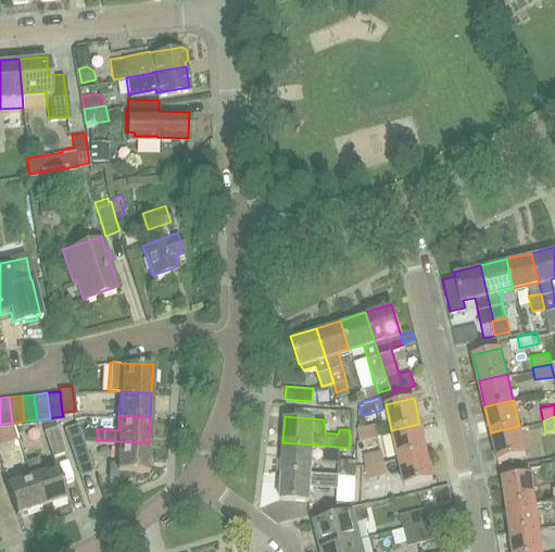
[(50,418),(40,419),(51,454),(64,450),(57,424),(55,424),(53,417),(50,418)]
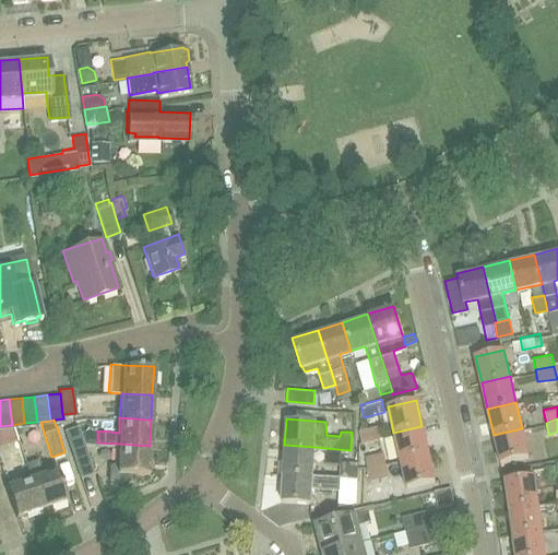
[(68,440),(81,436),(78,424),(64,428),(68,440)]
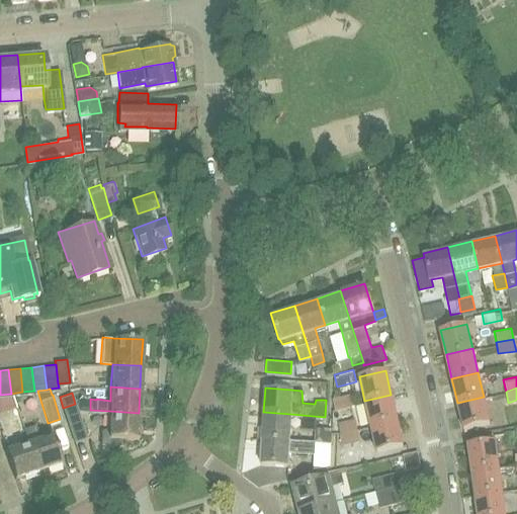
[(335,409),(351,405),(349,393),(332,397),(335,409)]
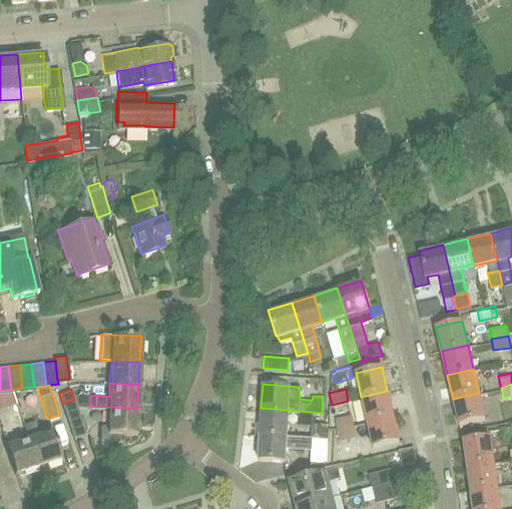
[(393,415),(387,391),(361,397),(366,421),(393,415)]
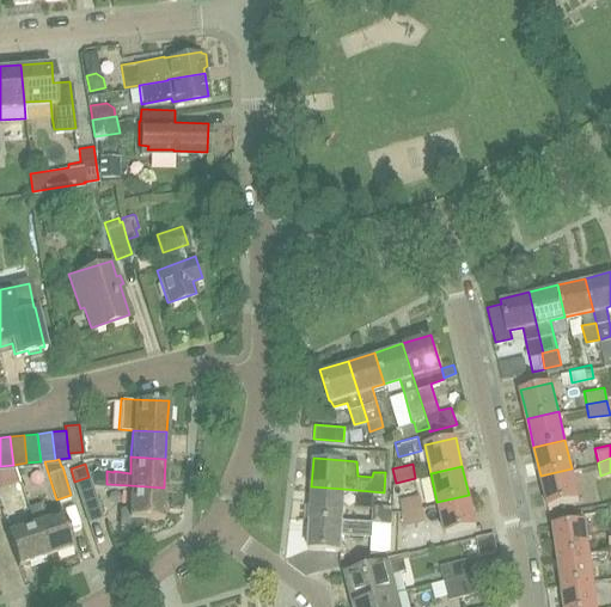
[(579,497),(572,468),(541,476),(548,504),(579,497)]
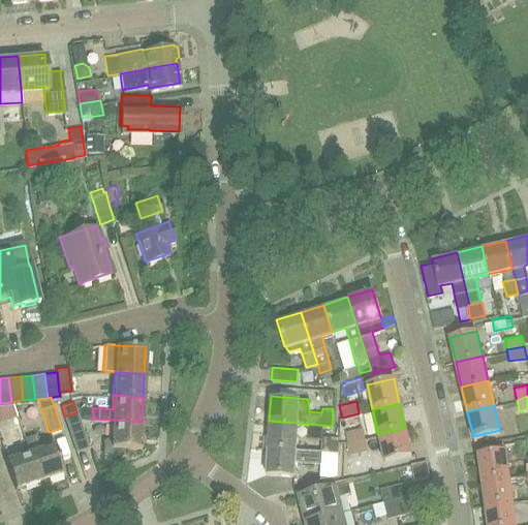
[(88,445),(76,412),(64,417),(75,450),(88,445)]
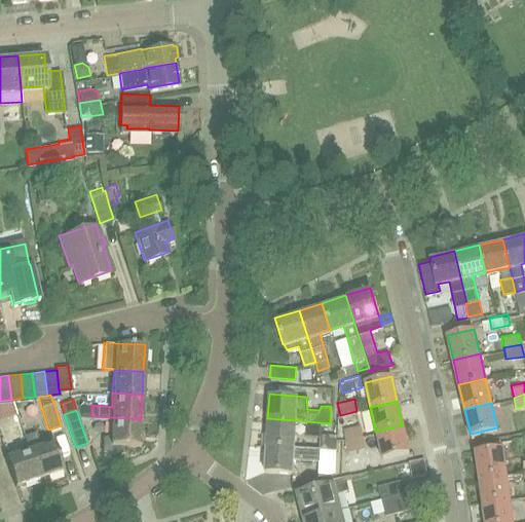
[(141,419),(111,417),(110,433),(102,436),(101,450),(122,451),(123,444),(140,445),(141,419)]
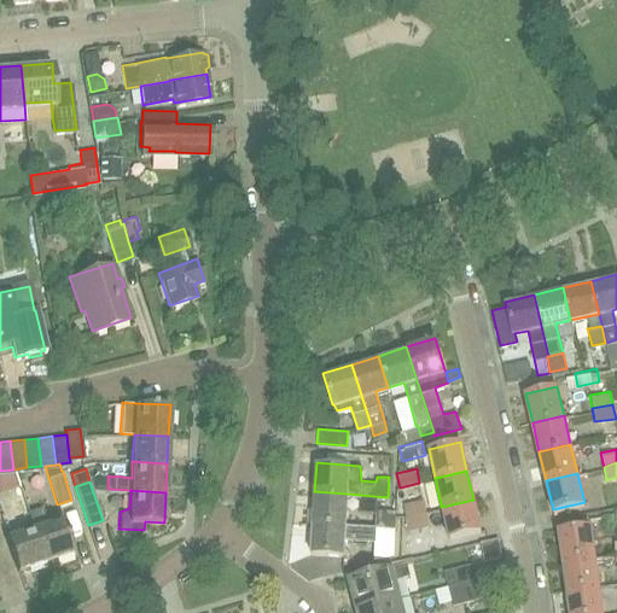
[(347,494),(314,491),(312,520),(344,523),(347,494)]
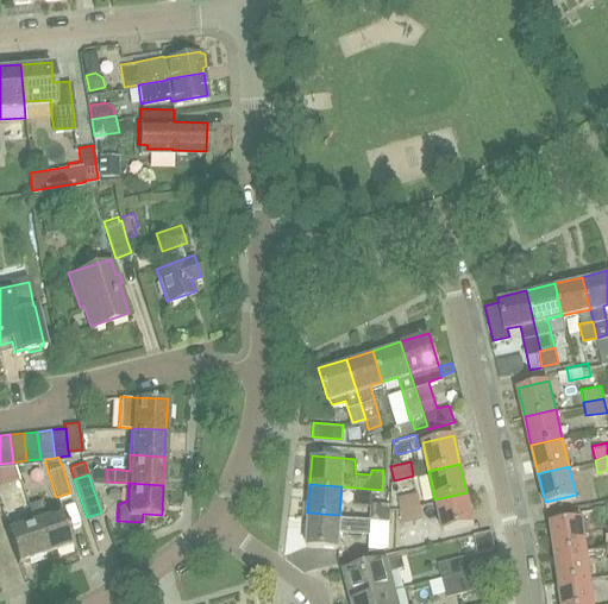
[(371,489),(353,489),(352,503),(369,503),(371,489)]
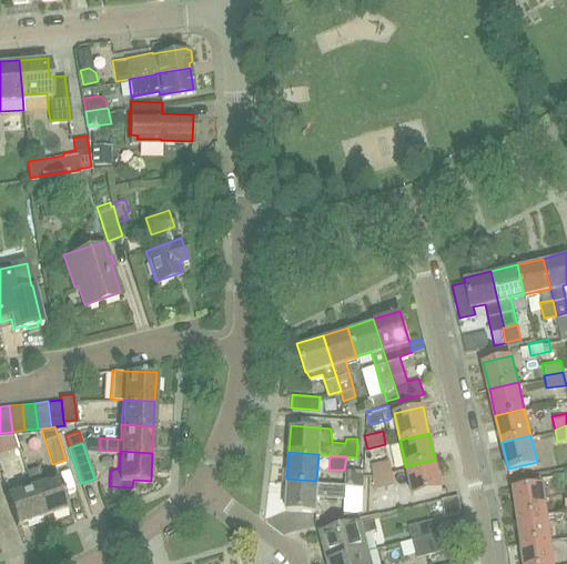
[(372,474),(391,470),(388,457),(368,462),(372,474)]
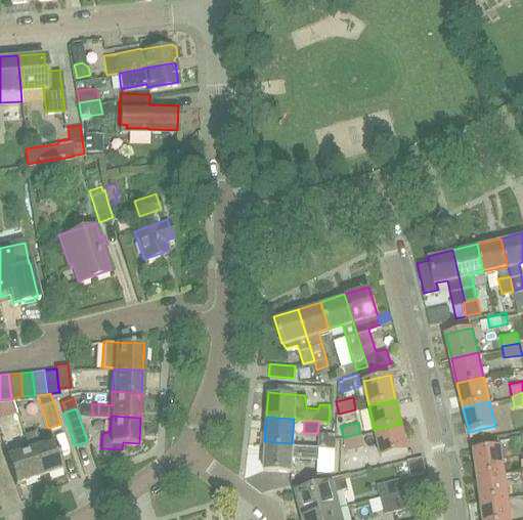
[(401,424),(374,430),(380,456),(406,449),(401,424)]
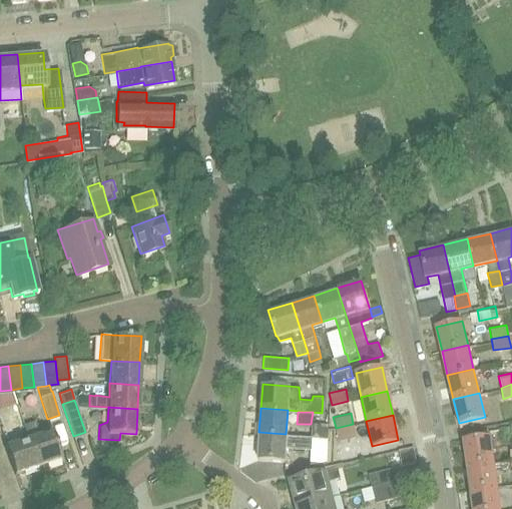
[(28,437),(37,464),(61,456),(51,429),(38,433),(33,420),(22,423),(26,437),(28,437)]
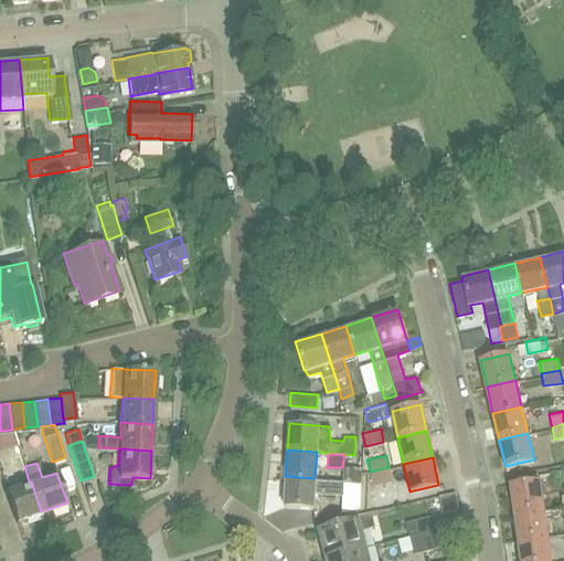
[(392,479),(389,467),(370,472),(372,484),(392,479)]
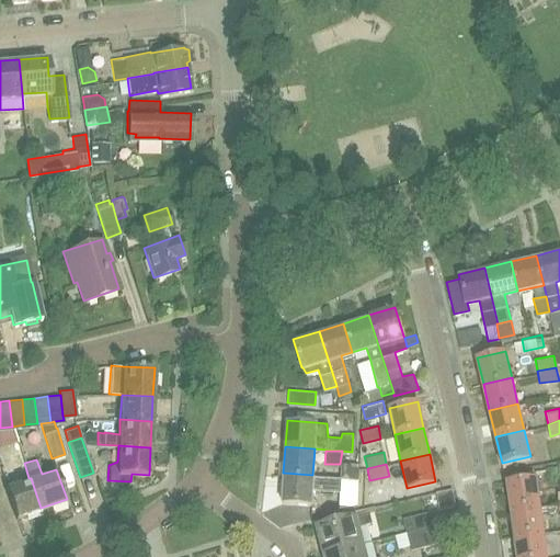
[(357,479),(312,475),(283,473),(282,500),(310,502),(311,489),(323,489),(338,490),(336,508),(344,506),(344,504),(354,502),(357,479)]
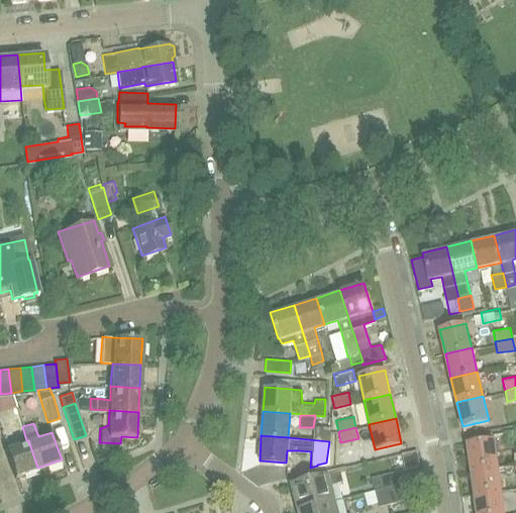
[(470,469),(497,465),(494,439),(467,443),(470,469)]
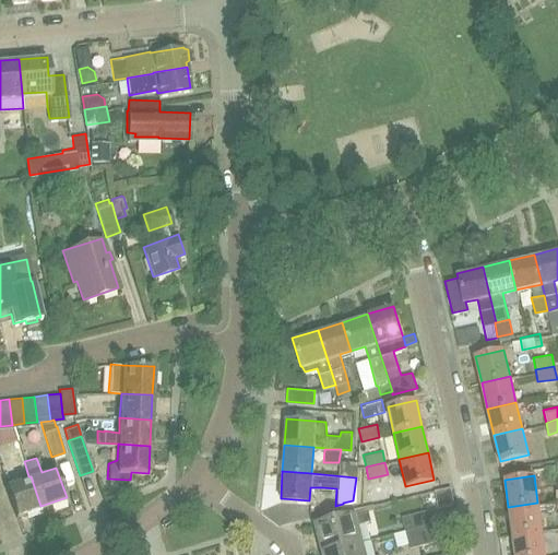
[(15,515),(40,506),(31,476),(28,476),(6,485),(15,515)]
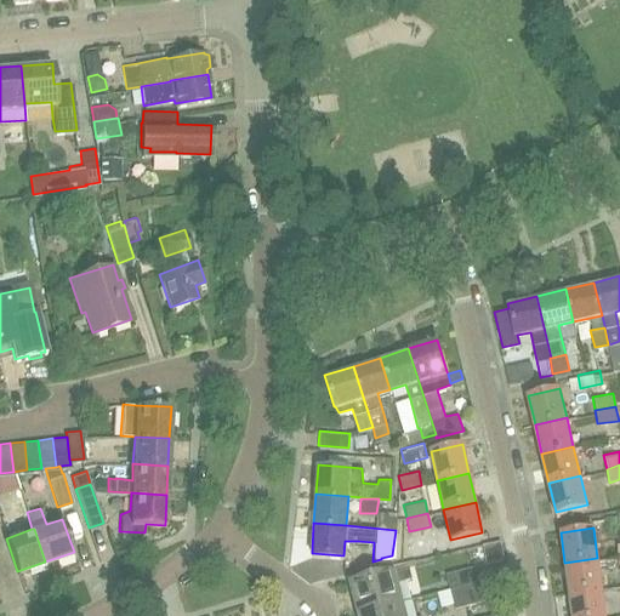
[(564,563),(569,592),(601,587),(597,558),(564,563)]
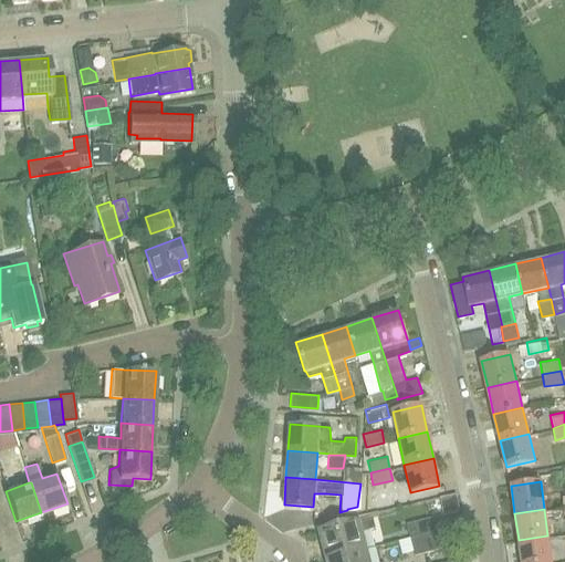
[(406,522),(409,536),(439,528),(436,514),(406,522)]
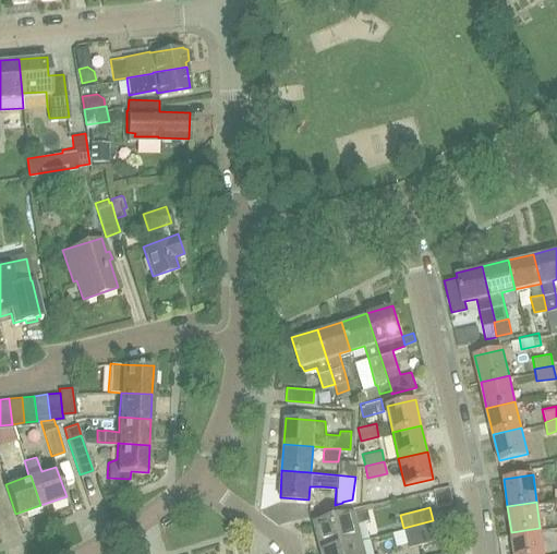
[(313,522),(321,550),(361,539),(355,522),(368,518),(366,508),(353,513),(353,512),(313,522)]
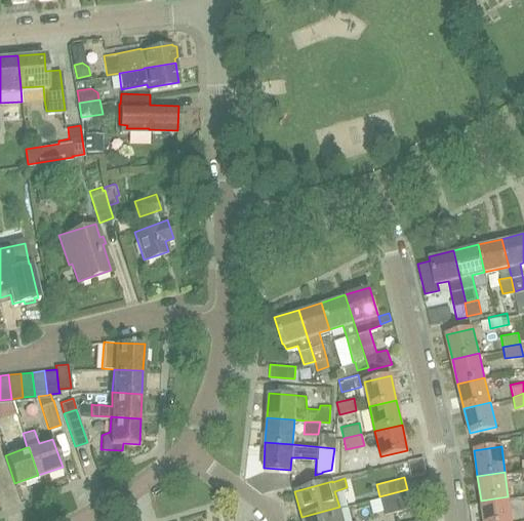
[(407,489),(379,496),(380,501),(385,513),(411,506),(407,489)]
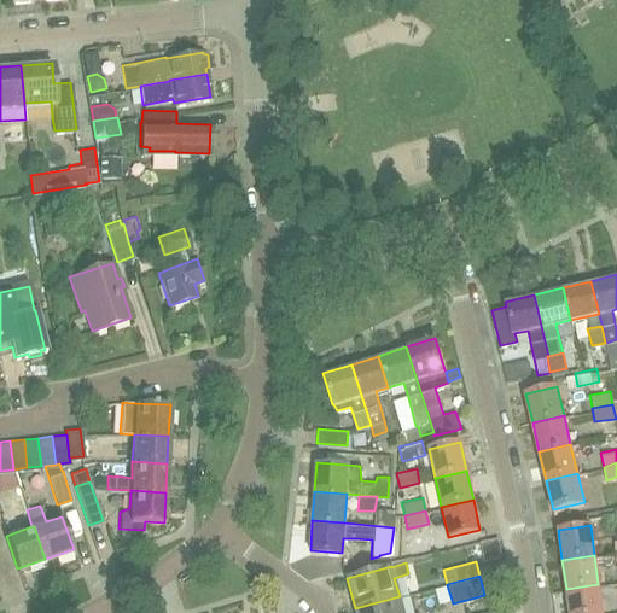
[(566,589),(569,612),(601,612),(598,584),(566,589)]
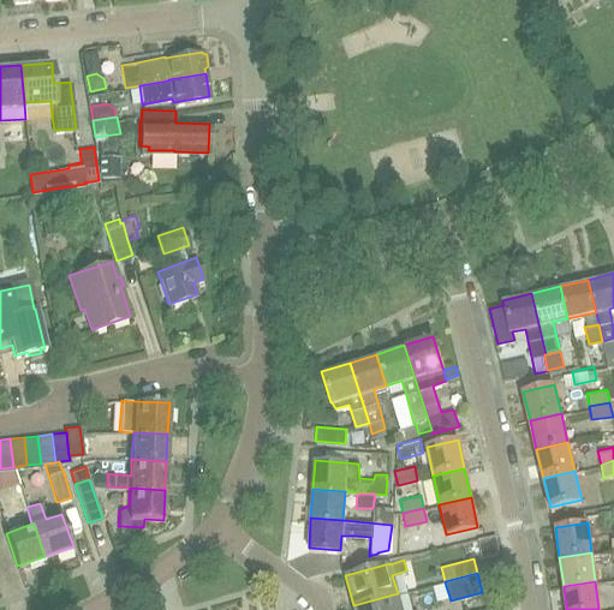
[(401,609),(398,593),(353,605),(355,609),(416,609),(417,609),(412,609),(401,609)]
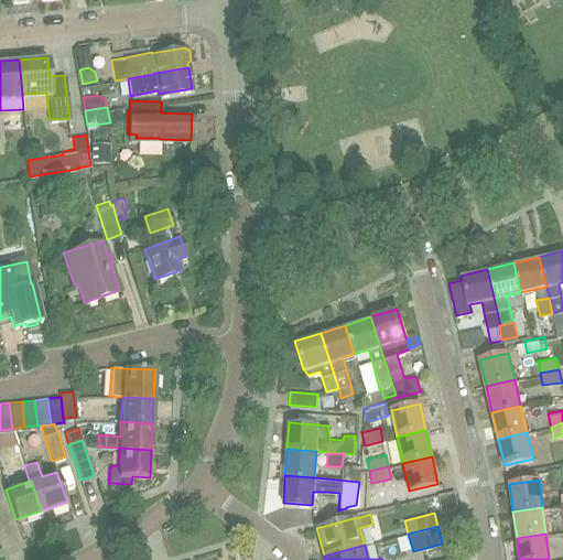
[(112,559),(107,547),(75,559),(112,559)]
